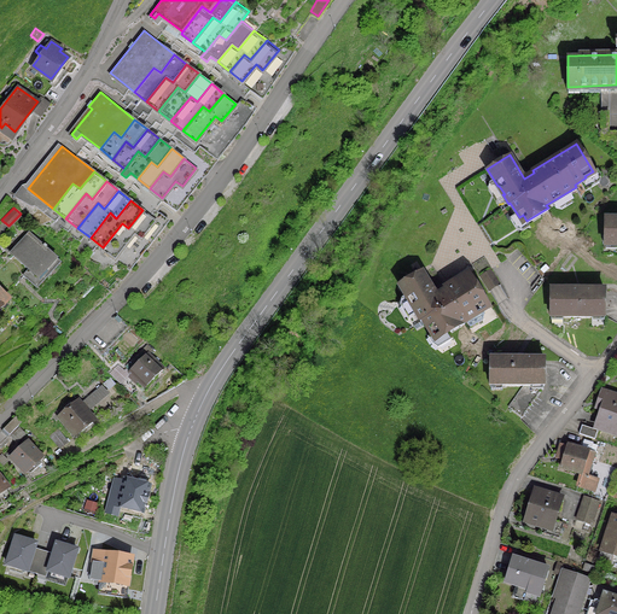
[(122,223),(103,247),(115,257),(134,233),(141,238),(155,220),(143,210),(128,228),(122,223)]
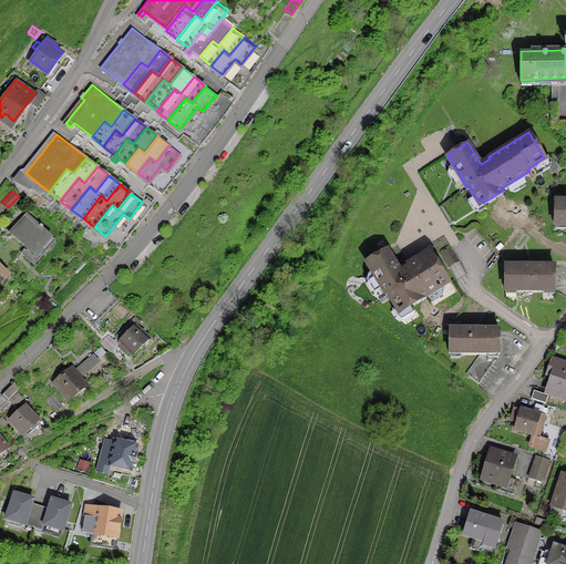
[(555,223),(565,223),(565,200),(555,200),(555,223)]
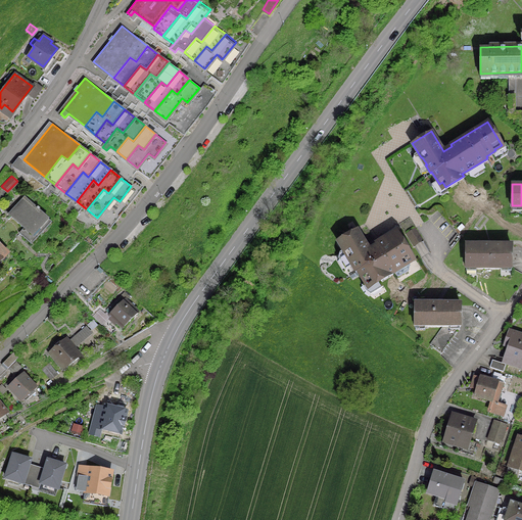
[(19,231),(31,241),(51,220),(39,208),(40,207),(38,205),(37,206),(25,195),(18,201),(20,203),(16,207),(15,206),(9,213),(24,226),(19,231)]
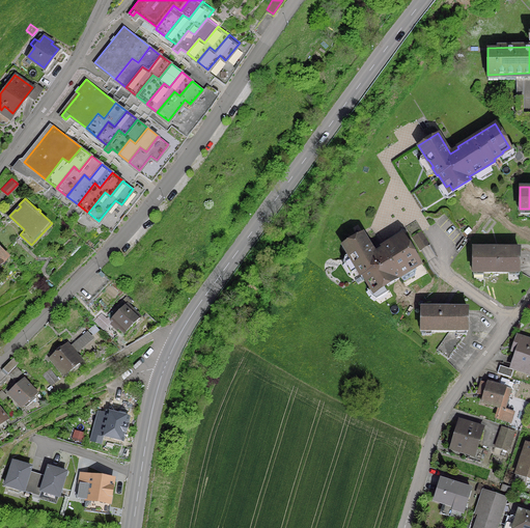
[(406,269),(410,269),(420,262),(401,233),(382,246),(383,247),(374,253),(362,232),(343,245),(353,259),(354,259),(358,267),(357,267),(361,275),(363,274),(371,286),(373,284),(377,289),(400,275),(399,272),(406,269)]
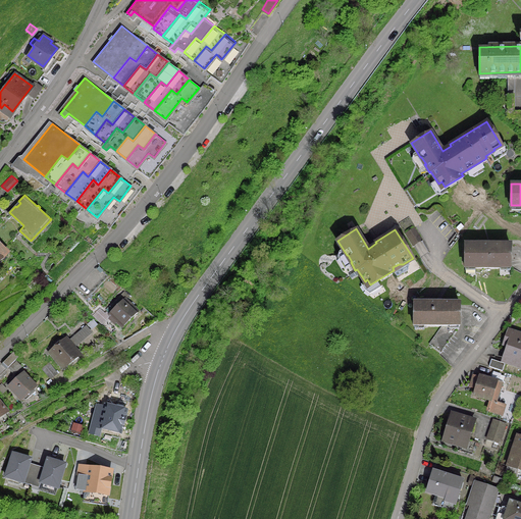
[(465,243),(465,265),(510,265),(511,244),(465,243)]
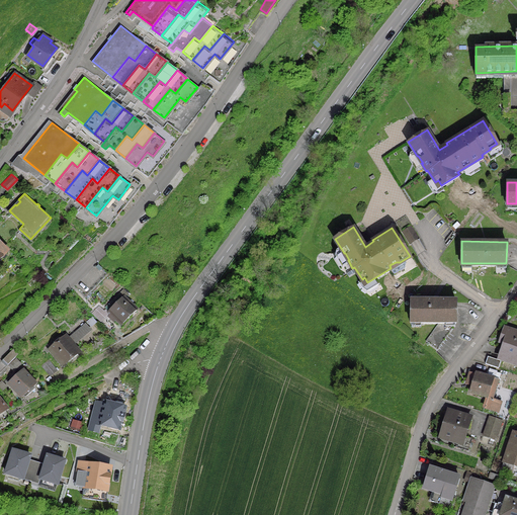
[(397,265),(400,274),(421,266),(418,257),(397,265)]
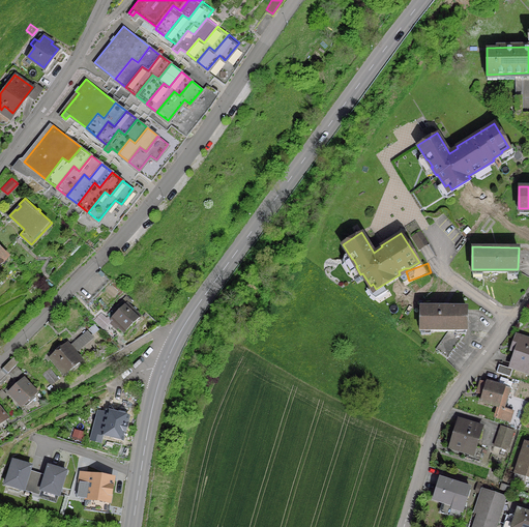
[(118,324),(124,330),(139,315),(126,302),(112,317),(114,319),(111,322),(116,326),(118,324)]
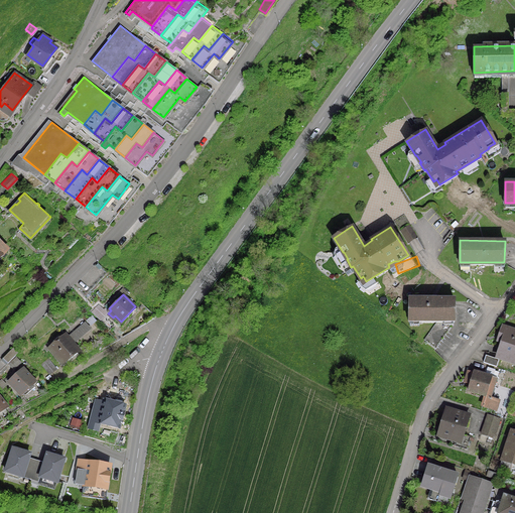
[(455,298),(409,297),(409,319),(436,319),(424,338),(435,346),(448,328),(448,319),(454,319),(455,298)]
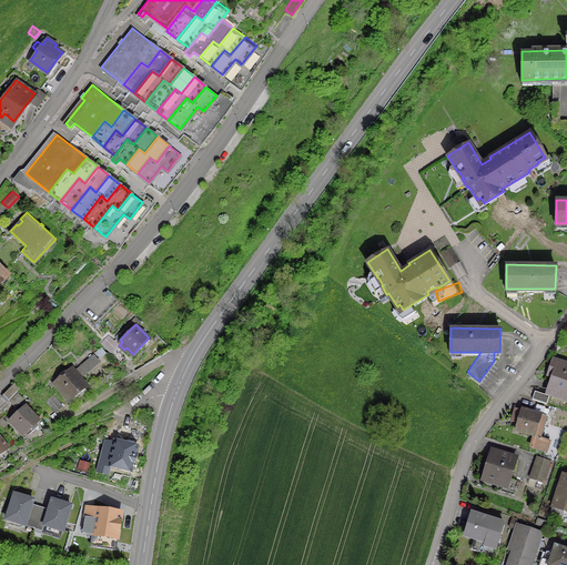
[(78,366),(77,366),(83,374),(99,360),(93,353),(78,366)]
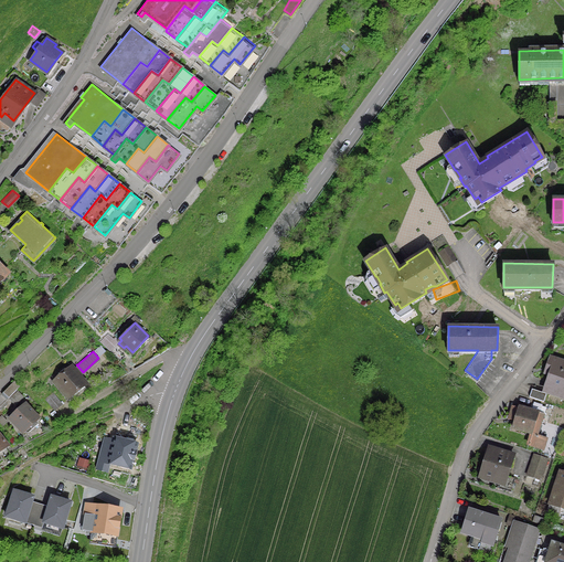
[(545,388),(563,394),(563,360),(551,356),(547,366),(552,367),(545,388)]
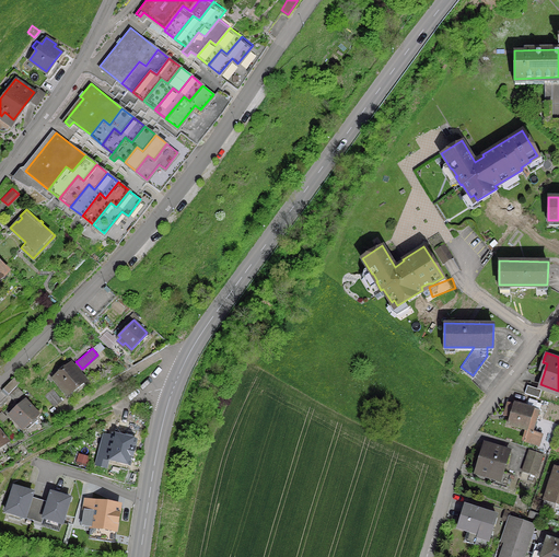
[(112,359),(92,375),(95,380),(115,363),(112,359)]
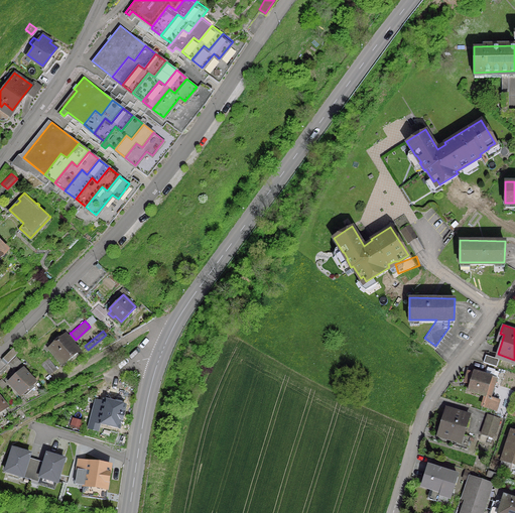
[(49,347),(61,363),(79,349),(66,333),(49,347)]
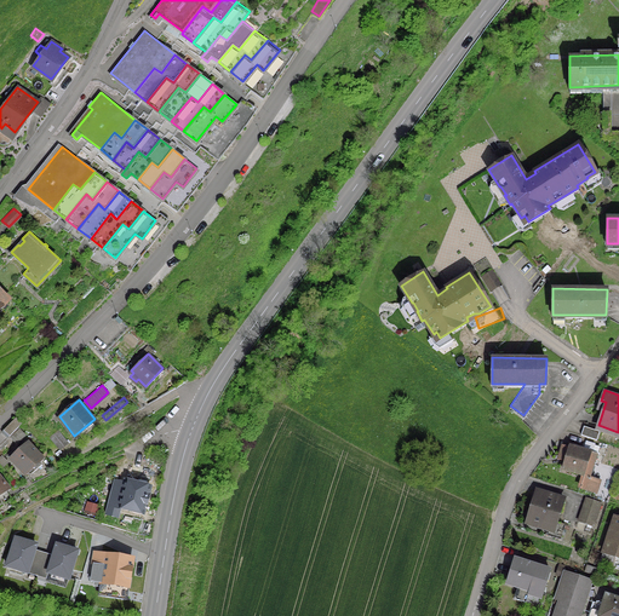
[(15,415),(3,427),(9,433),(22,421),(15,415)]
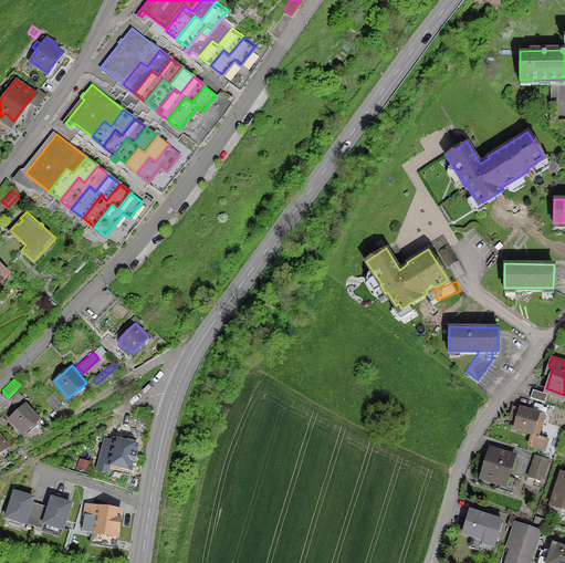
[(533,387),(530,395),(544,399),(547,392),(533,387)]
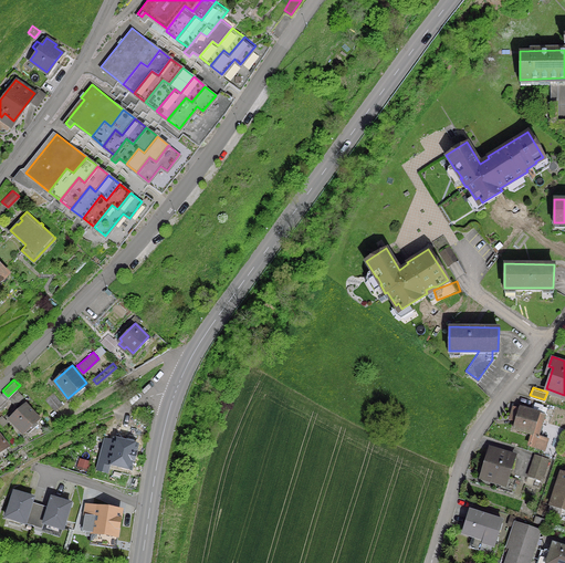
[(52,391),(45,396),(54,408),(61,403),(52,391)]
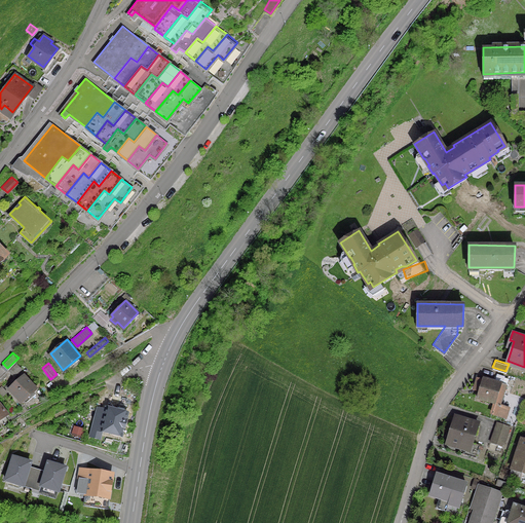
[(477,383),(481,384),(477,396),(494,402),(491,411),(505,415),(509,405),(500,403),(507,383),(501,382),(503,375),(497,373),(495,380),(483,376),(482,381),(478,379),(477,383)]
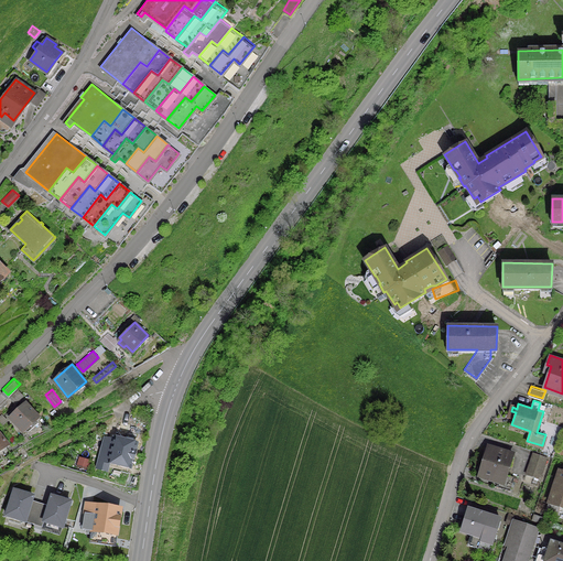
[(25,401),(9,416),(22,431),(39,416),(25,401)]
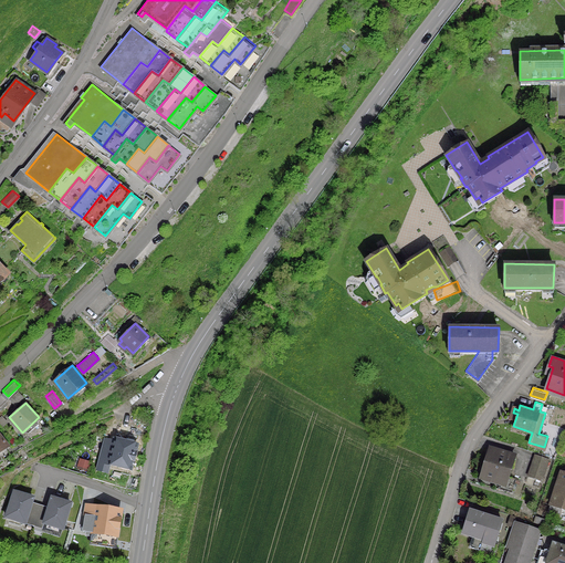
[(134,425),(119,421),(116,436),(131,439),(134,425)]
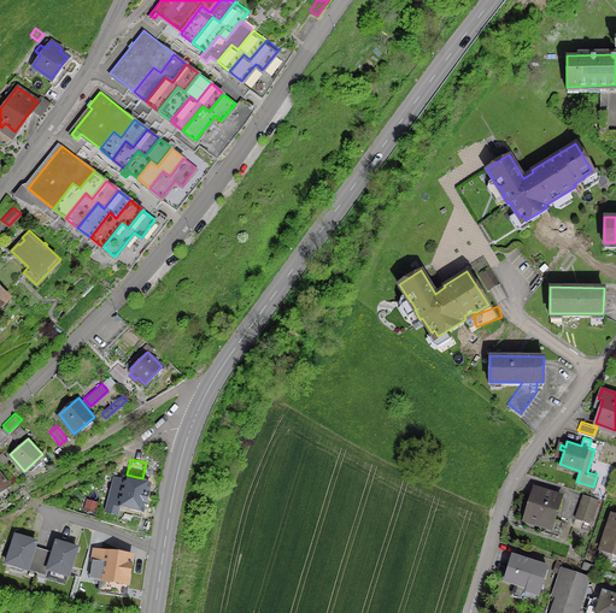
[(125,477),(119,502),(141,508),(148,483),(125,477)]
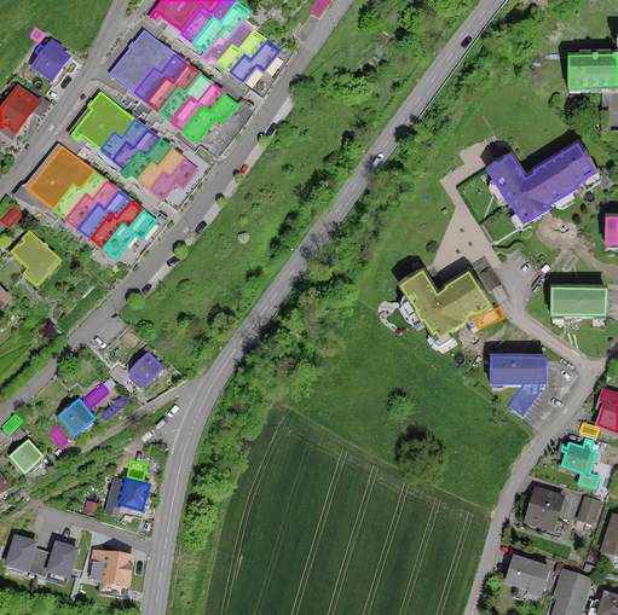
[(562,495),(535,487),(525,520),(553,528),(550,533),(559,535),(564,521),(555,518),(562,495)]
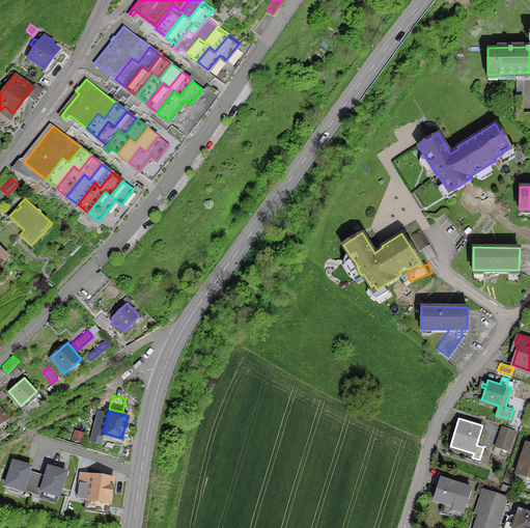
[(507,448),(514,428),(502,424),(495,444),(507,448)]
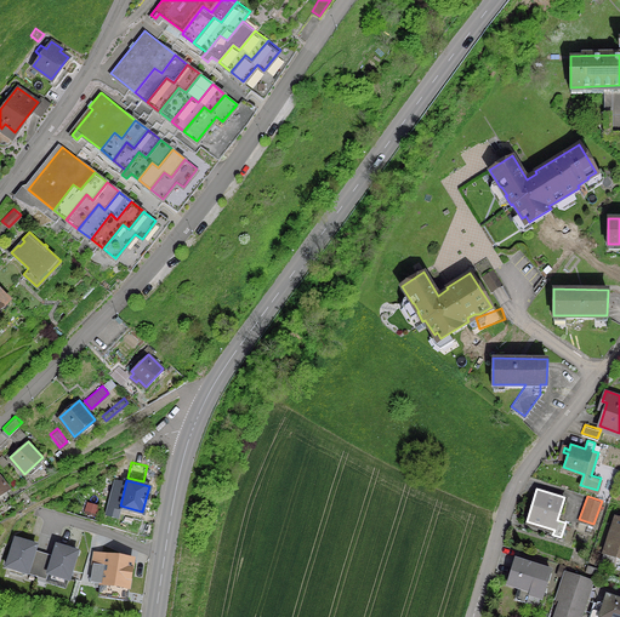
[(610,565),(614,554),(619,556),(619,516),(615,515),(613,524),(609,523),(602,547),(606,548),(604,552),(602,561),(610,565)]
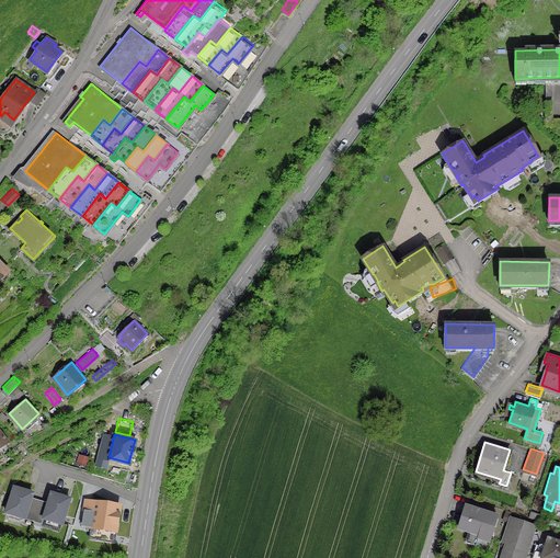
[(33,489),(14,484),(7,509),(25,514),(33,489)]
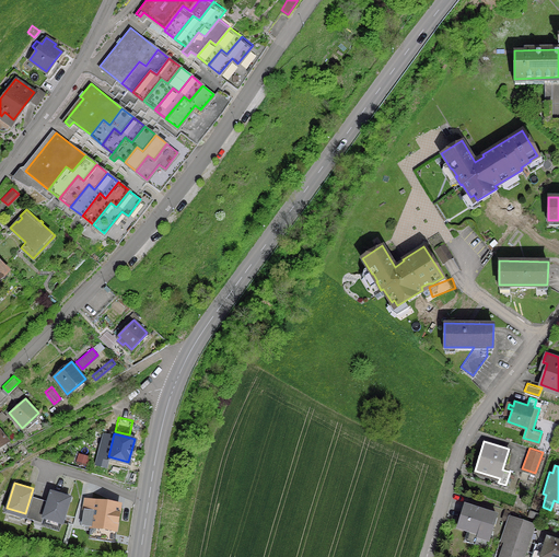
[(91,528),(90,535),(114,540),(119,503),(95,499),(97,487),(90,485),(88,498),(84,498),(83,507),(85,508),(82,523),(85,523),(85,528),(91,528)]
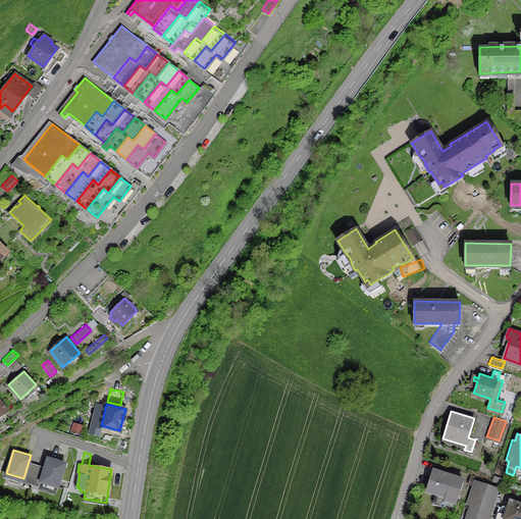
[(66,460),(48,455),(41,478),(59,484),(66,460)]
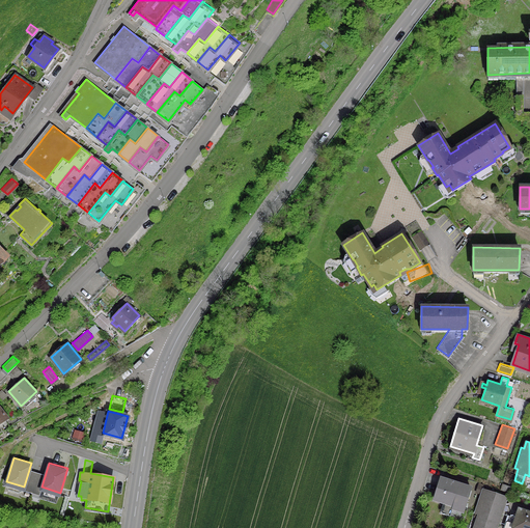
[(471,488),(440,477),(434,498),(453,504),(452,507),(464,511),(471,488)]
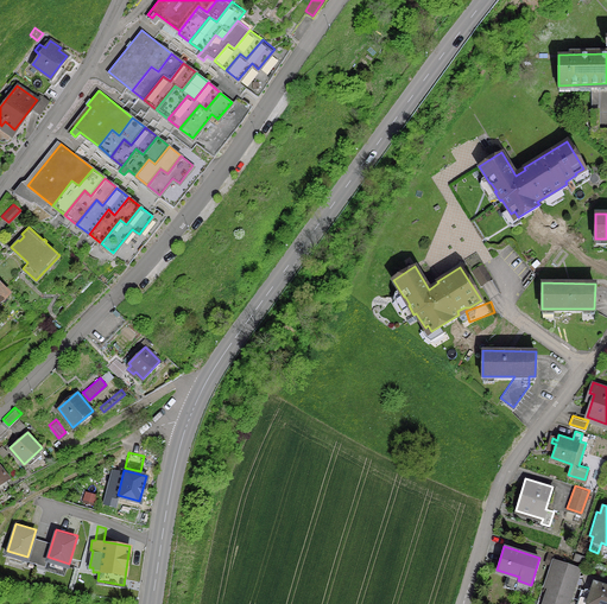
[(573,558),(588,563),(590,557),(575,552),(573,558)]
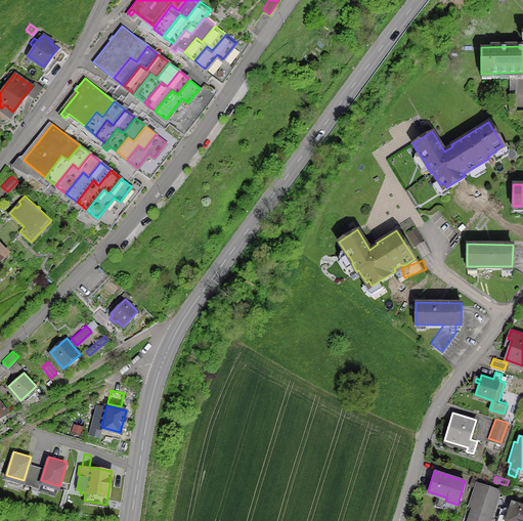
[(491,520),(500,490),(480,484),(469,520),(491,520)]
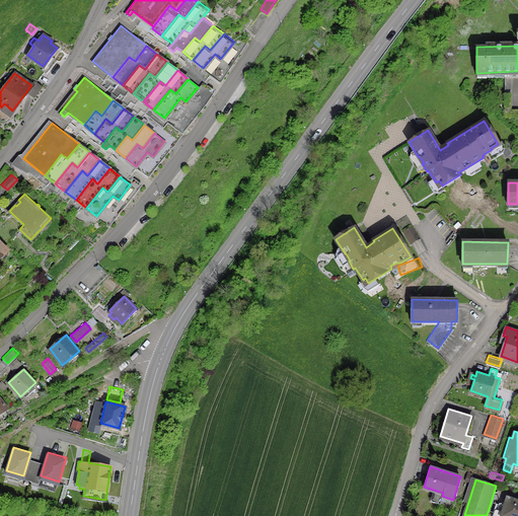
[(517,500),(507,496),(502,510),(496,508),(495,509),(493,515),(492,515),(517,515),(517,500)]
